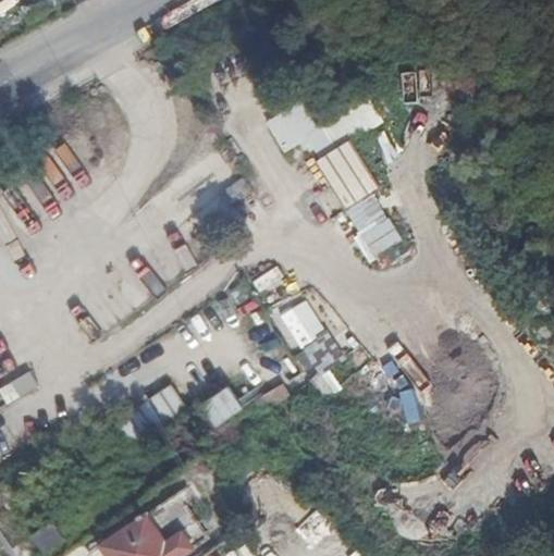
[(379,144),(379,110),(275,110),(275,143),(379,144)]
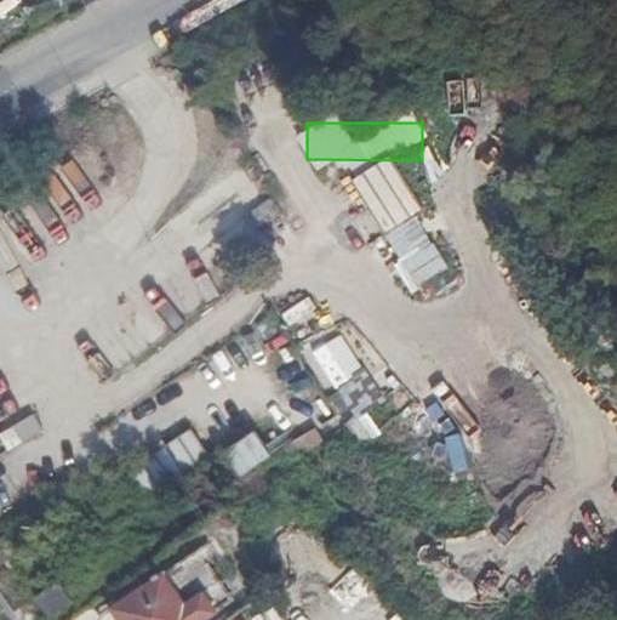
[(445,267),(412,216),(423,210),(389,157),(350,182),(416,285),(445,267)]
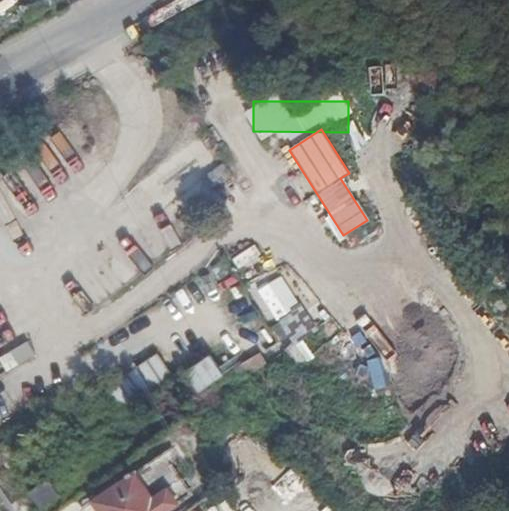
[(210,182),(214,191),(239,176),(230,161),(218,168),(221,175),(210,182)]
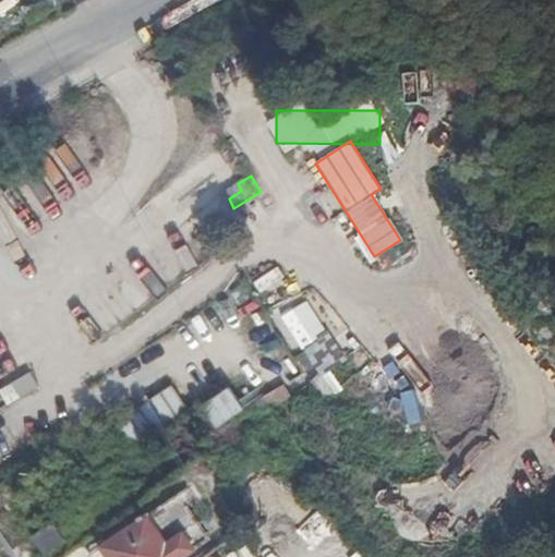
[(267,305),(296,288),(281,264),(253,281),(267,305)]
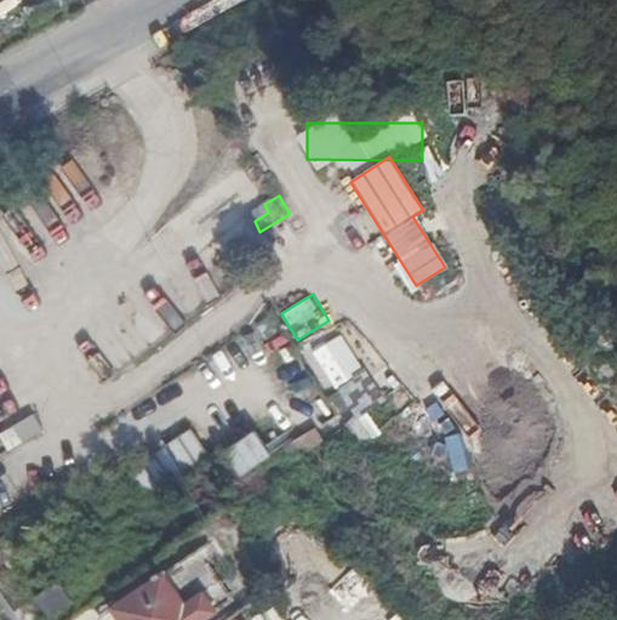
[(312,350),(331,386),(361,370),(341,333),(312,350)]
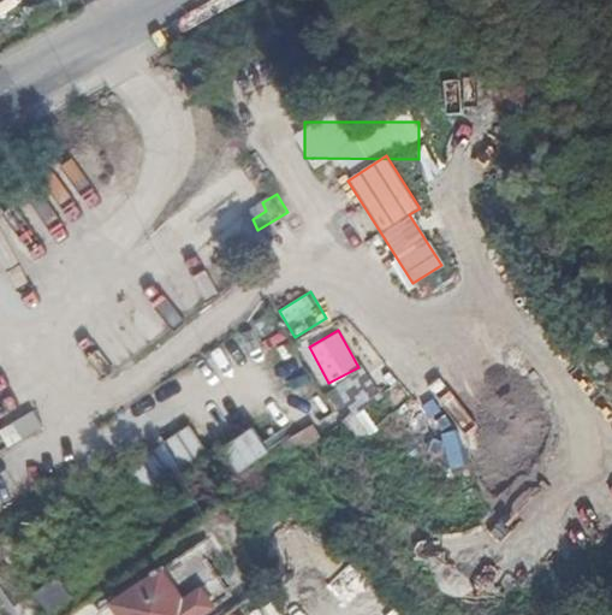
[(358,372),(334,388),(367,435),(391,418),(358,372)]
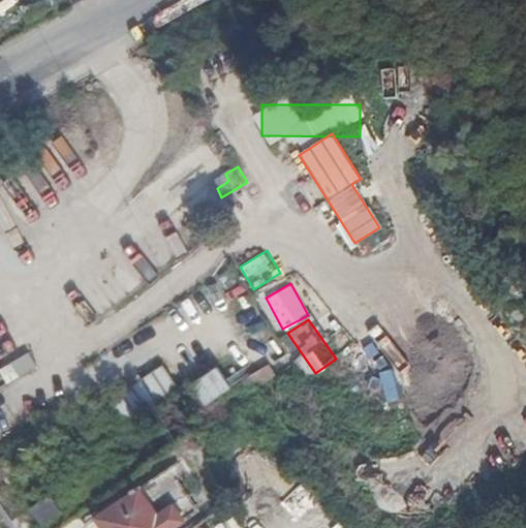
[(26,354),(0,367),(0,375),(4,383),(33,369),(26,354)]
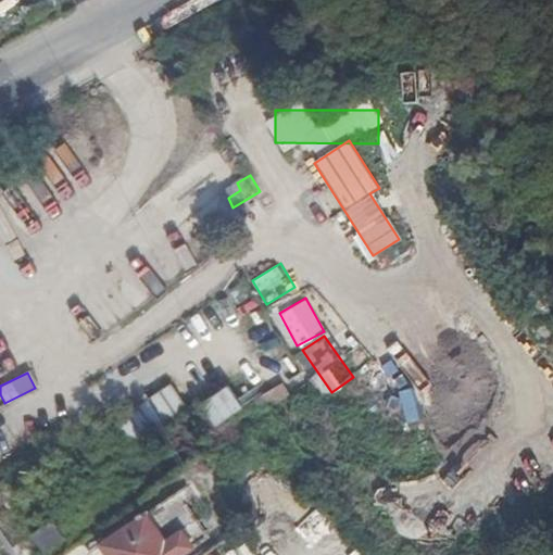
[(130,444),(185,408),(170,385),(114,421),(130,444)]
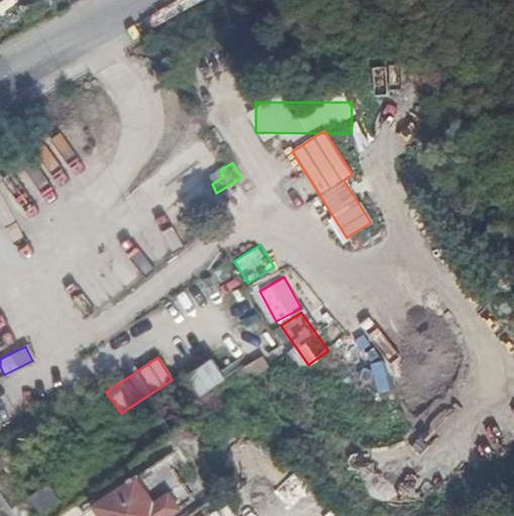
[(199,396),(225,380),(212,358),(186,375),(199,396)]
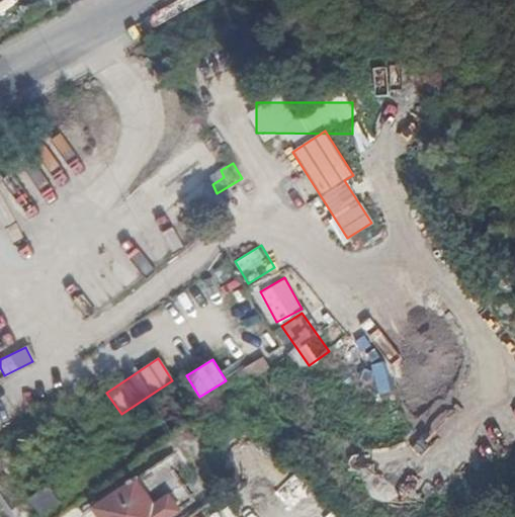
[(514,371),(506,393),(514,396),(514,371)]
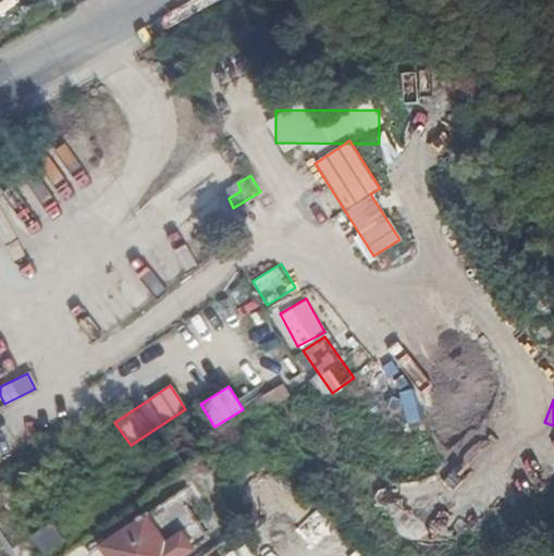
[(180,555),(204,540),(174,496),(85,555),(180,555)]
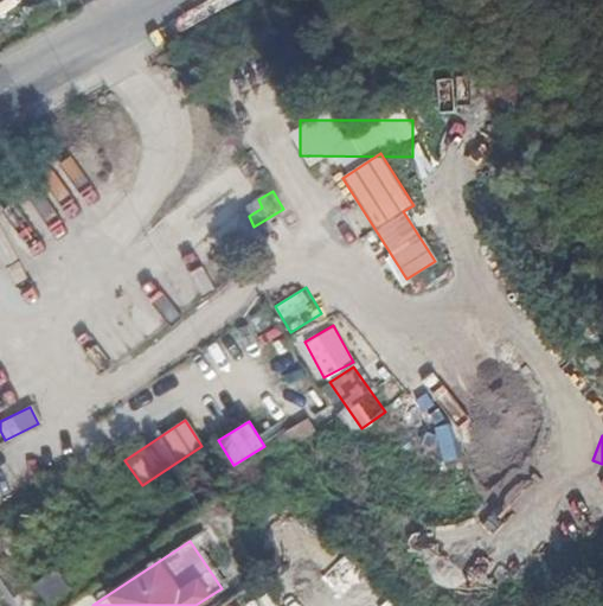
[(52,567),(32,580),(44,600),(65,586),(52,567)]
